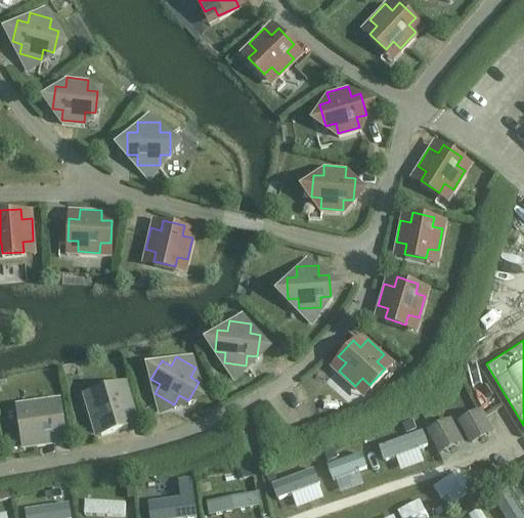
[(87,401),(93,423),(103,420),(105,429),(127,423),(124,414),(134,411),(128,389),(118,392),(115,382),(94,388),(97,398),(87,401)]
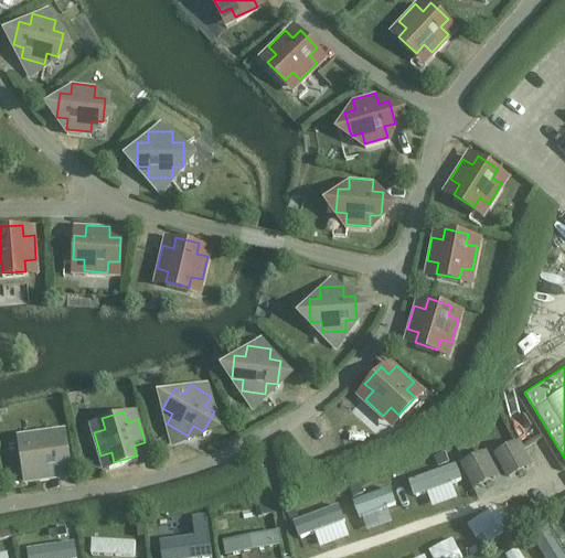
[(20,444),(23,468),(34,467),(35,478),(59,474),(57,463),(68,461),(65,438),(54,439),(53,428),(29,431),(31,442),(20,444)]
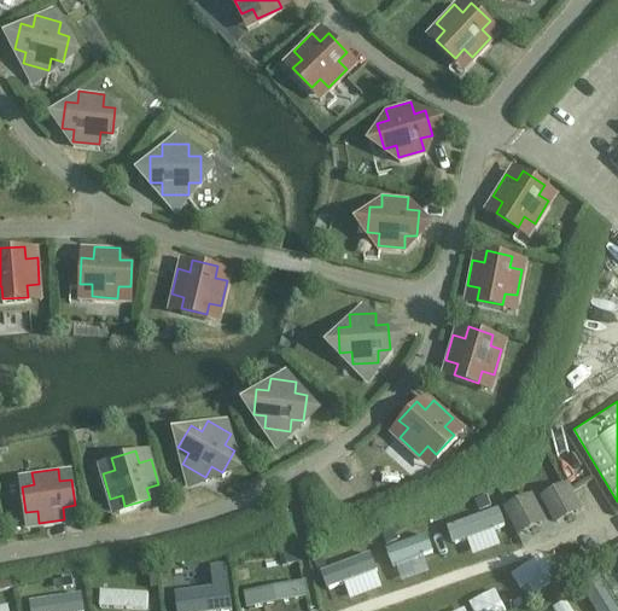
[(570,479),(542,494),(557,522),(584,507),(570,479)]
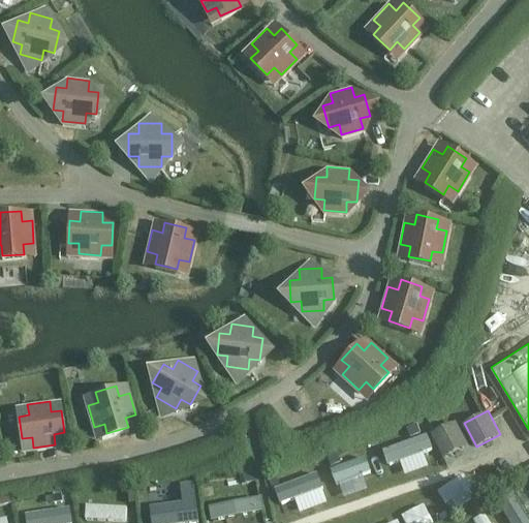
[(416,419),(405,423),(409,433),(419,430),(416,419)]
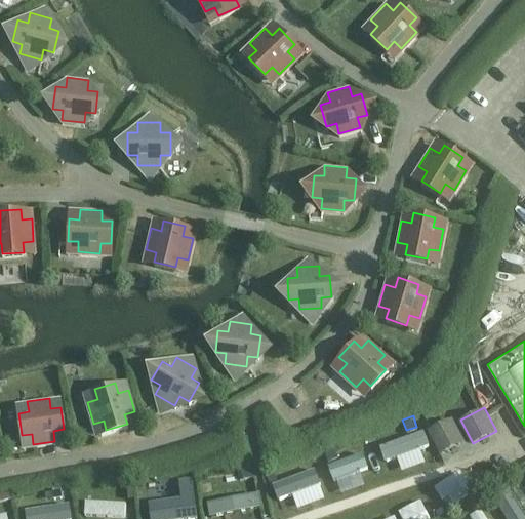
[(456,416),(433,429),(445,452),(469,440),(456,416)]
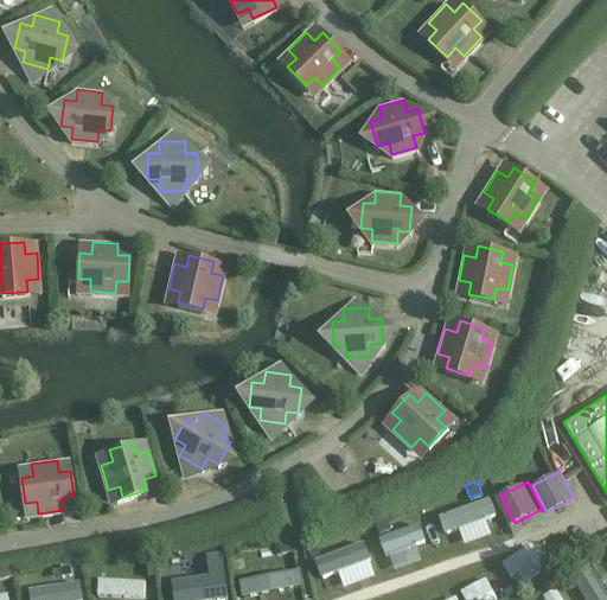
[(419,533),(443,523),(433,499),(409,509),(419,533)]
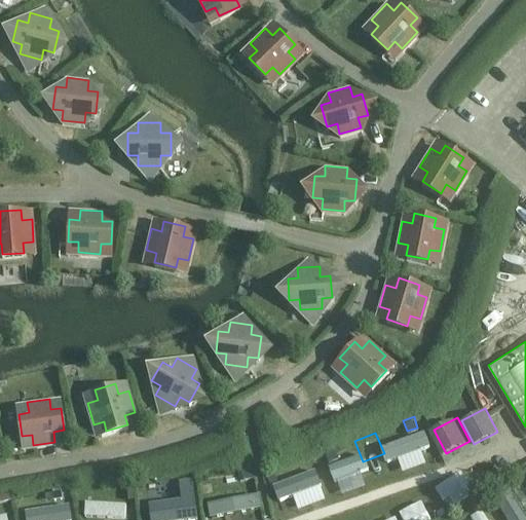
[(334,447),(324,451),(328,461),(338,457),(334,447)]
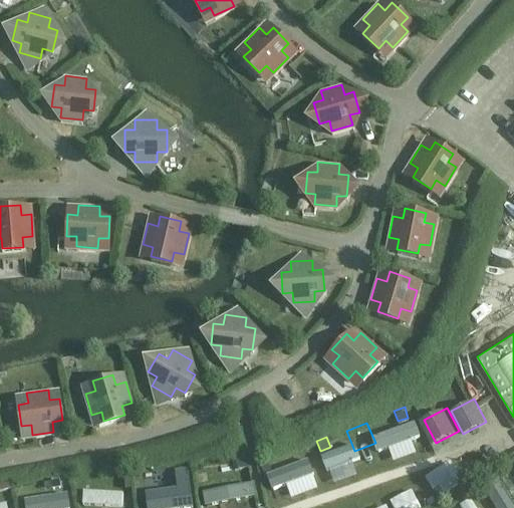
[(244,454),(231,457),(233,466),(246,464),(244,454)]
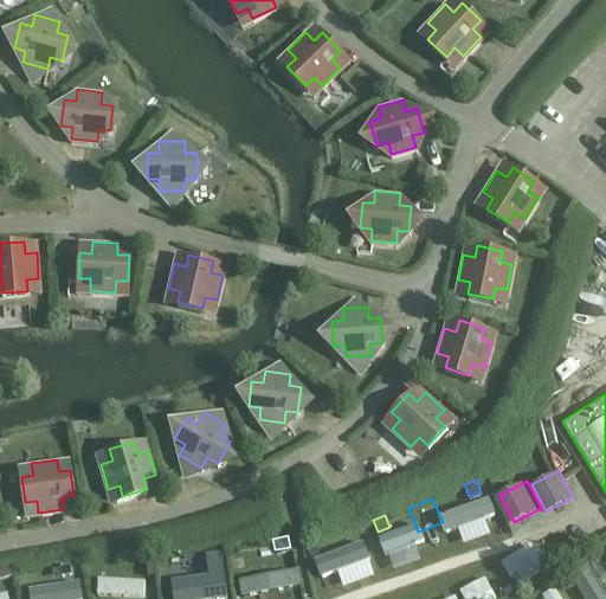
[(315,539),(305,542),(310,556),(320,553),(315,539)]
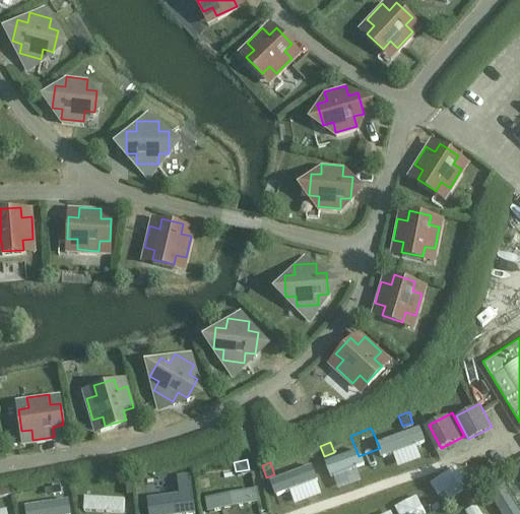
[(209,491),(255,484),(252,469),(207,477),(209,491)]
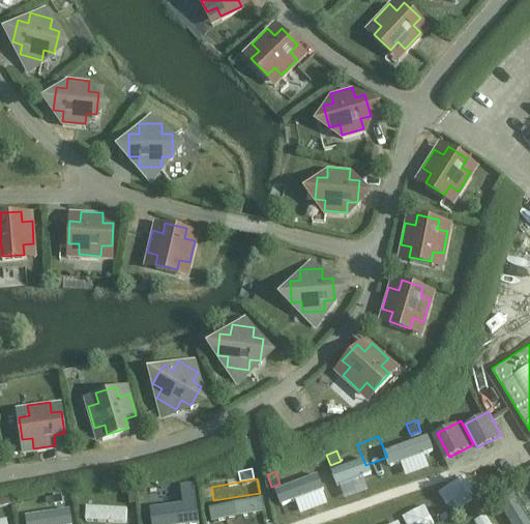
[(526,521),(529,518),(529,498),(521,478),(508,484),(526,521)]
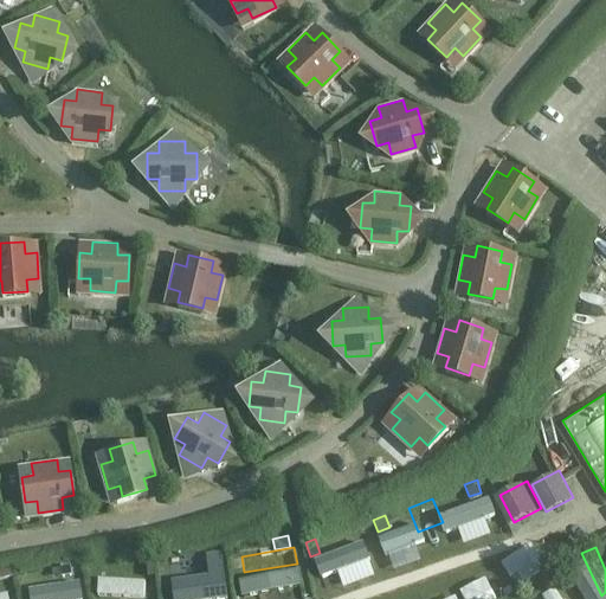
[(219,549),(205,551),(207,574),(223,572),(219,549)]
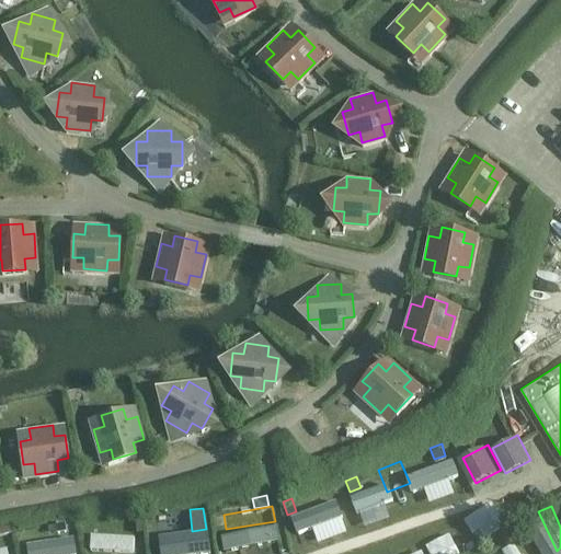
[(65,519),(53,521),(54,529),(66,527),(65,519)]
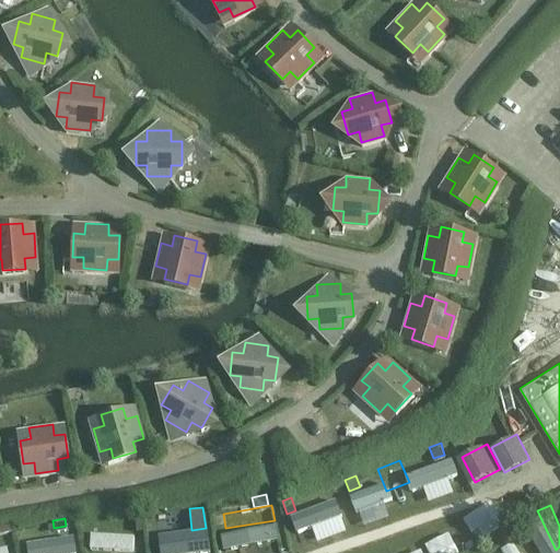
[(533,552),(518,525),(505,530),(516,552),(533,552)]
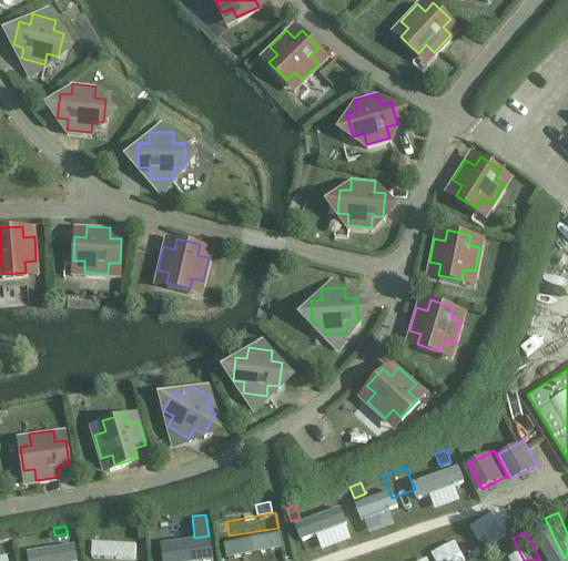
[(0,554),(16,551),(12,537),(0,539),(0,554)]
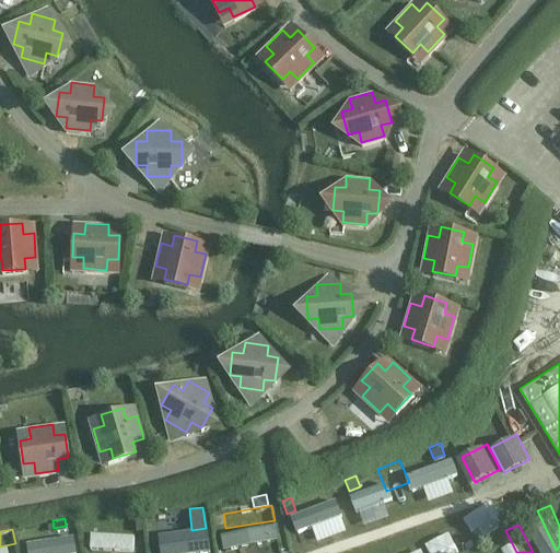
[(433,552),(427,532),(394,544),(397,552),(433,552)]
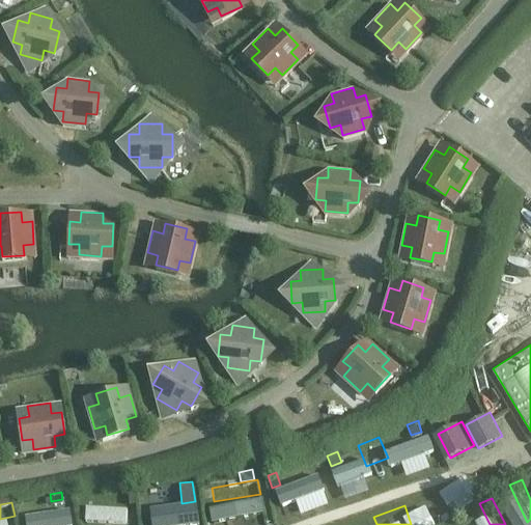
[(447,509),(441,513),(444,519),(450,516),(447,509)]
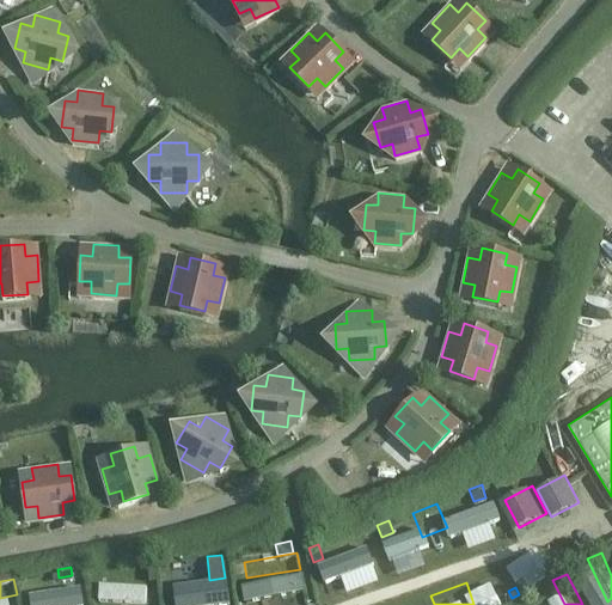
[(522,604),(540,604),(534,592),(520,599),(522,604)]
